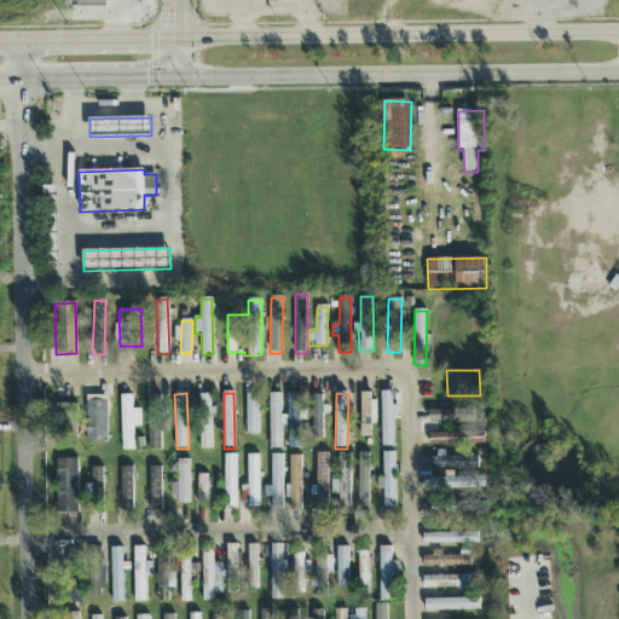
[(375,393),(362,393),(360,437),(370,438),(370,426),(374,426),(375,393)]
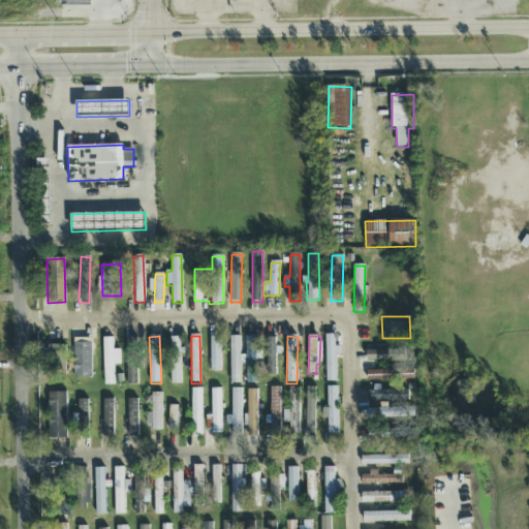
[(337,382),(337,347),(336,347),(335,336),(325,336),(327,382),(337,382)]
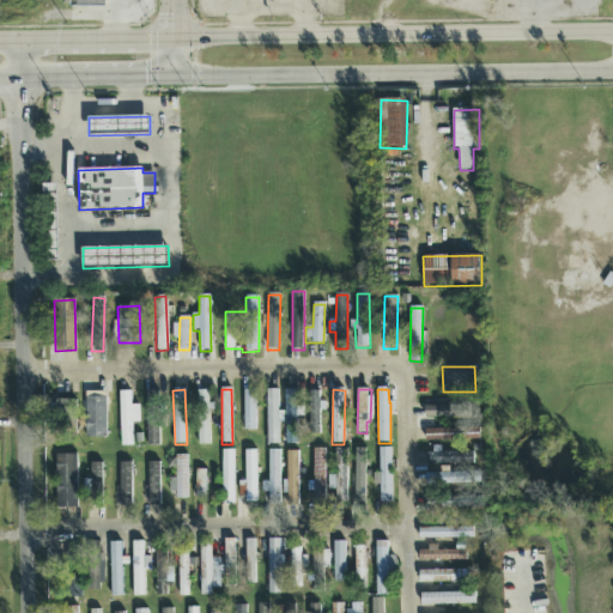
[(163,390),(146,392),(149,447),(159,445),(159,429),(164,429),(163,390)]
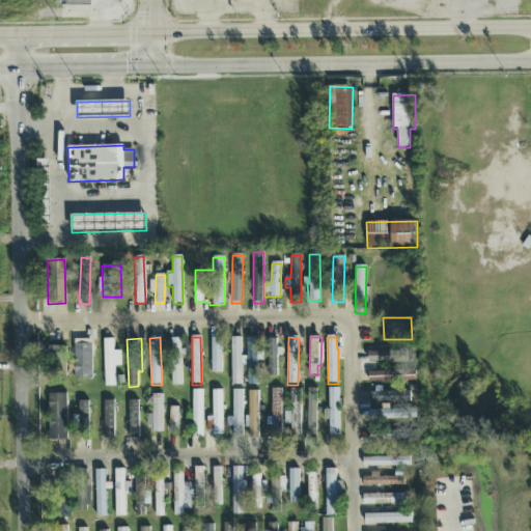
[(222,373),(221,338),(212,339),(212,373),(222,373)]
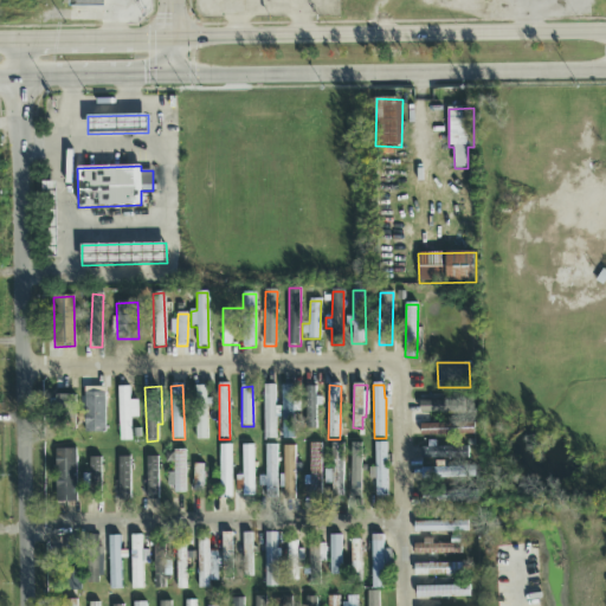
[(275,386),(264,386),(265,440),(276,440),(275,386)]
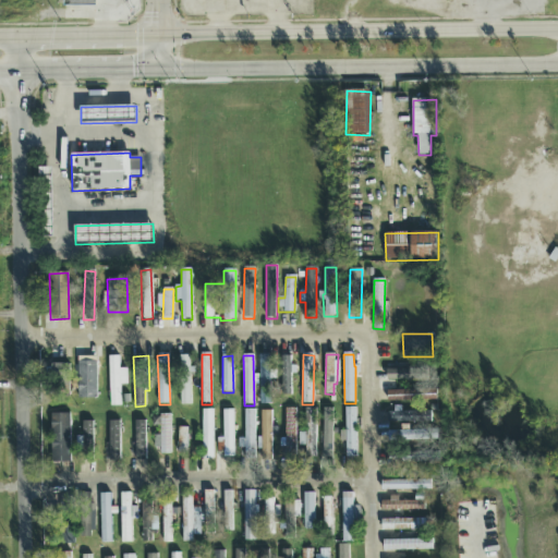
[(271,404),(270,355),(259,355),(261,405),(271,404)]
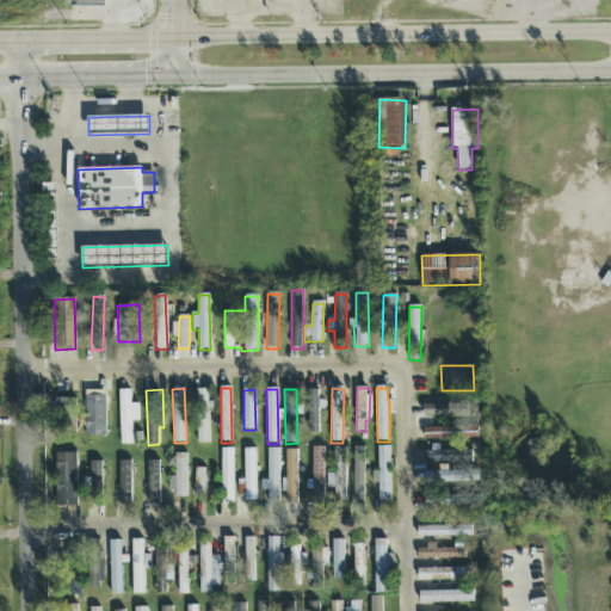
[(139,403),(131,403),(130,390),(119,390),(121,445),(133,444),(131,421),(140,421),(139,403)]
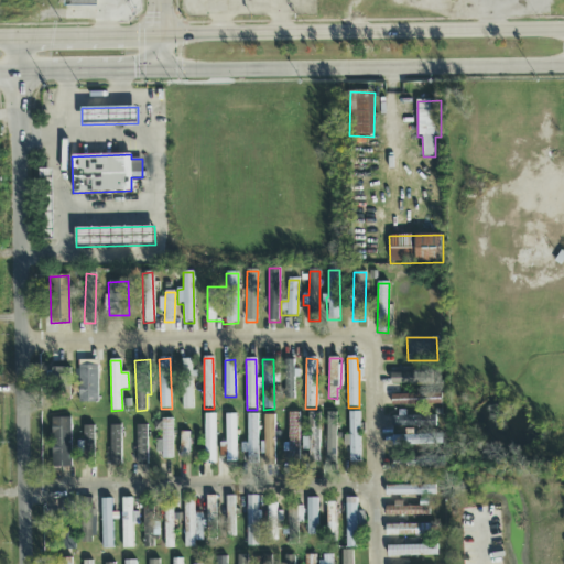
[(284,400),(294,401),(295,361),(285,360),(284,400)]
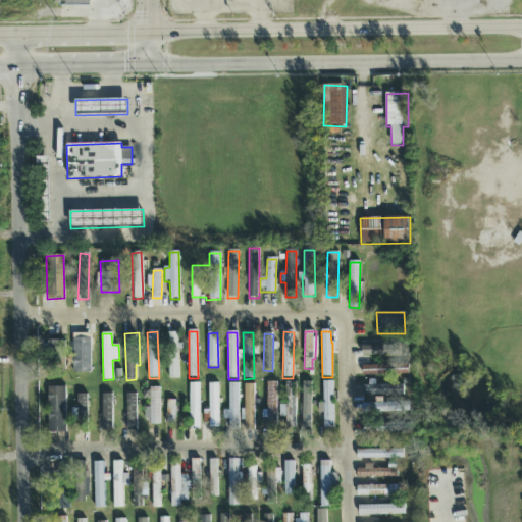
[(170,379),(178,379),(178,336),(168,336),(170,379)]
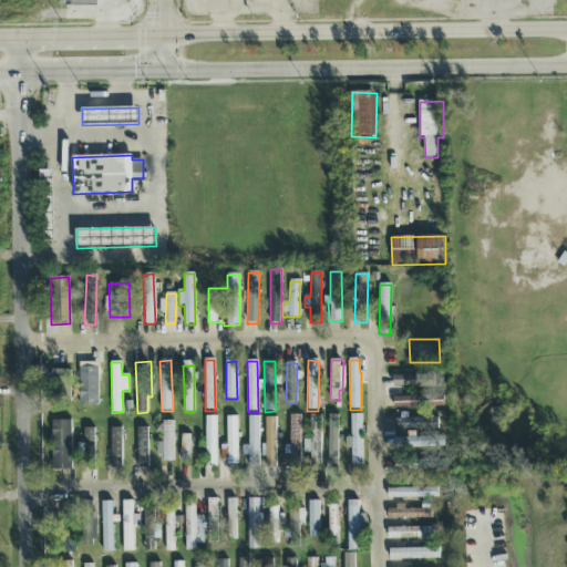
[(98,368),(79,368),(80,405),(99,405),(98,368)]
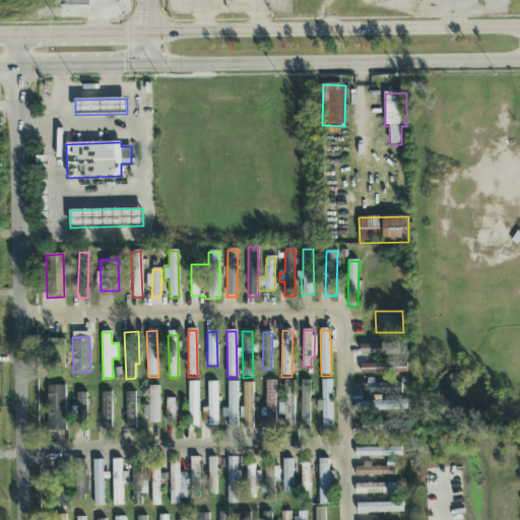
[(360,344),(361,354),(395,354),(395,344),(360,344)]
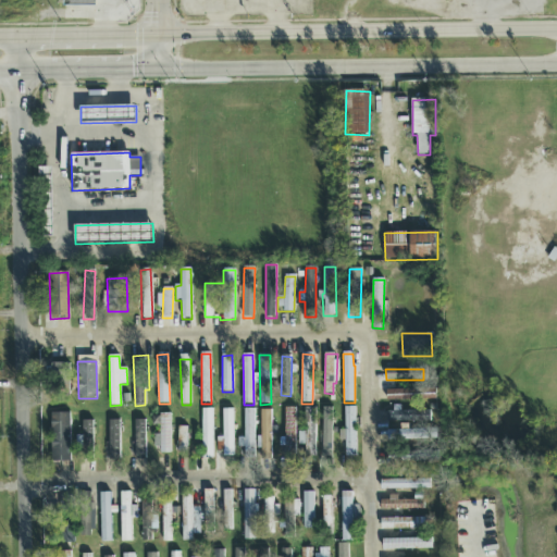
[(433,390),(386,391),(387,401),(433,400),(433,390)]
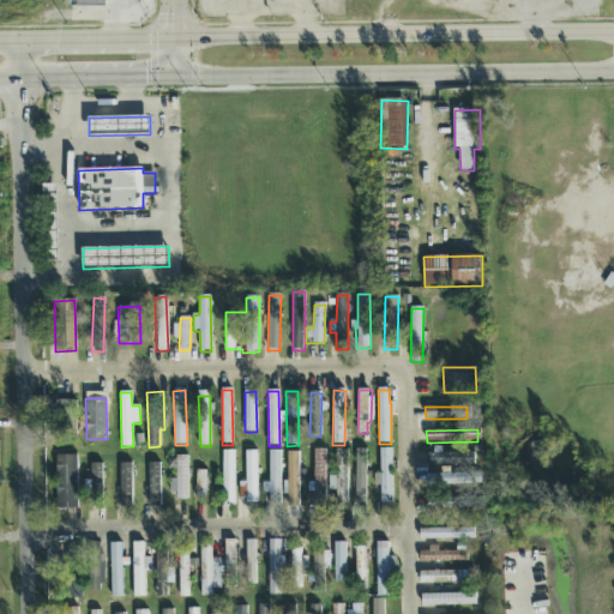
[(326,450),(314,450),(313,503),(326,503),(326,450)]
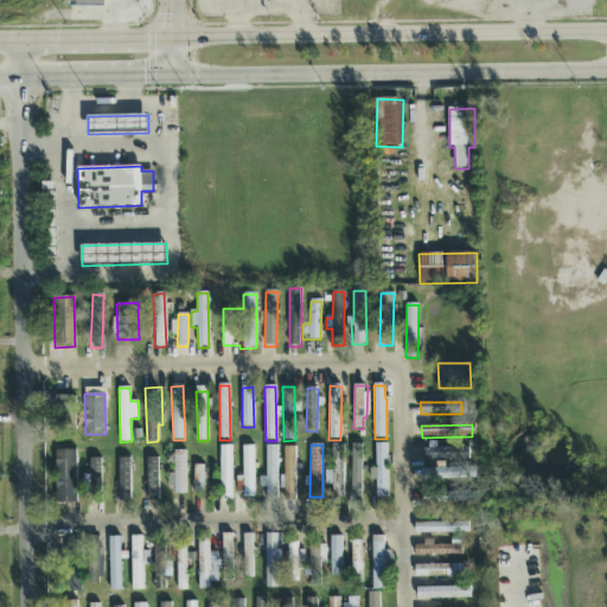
[(343,498),(345,445),(333,445),(332,472),(325,472),(325,486),(331,486),(331,498),(343,498)]
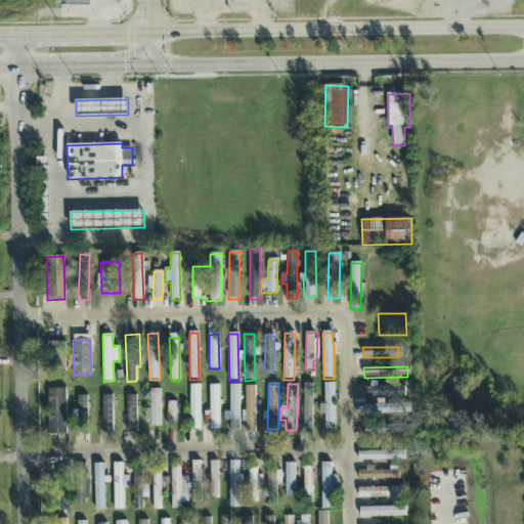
[(312,384),(303,384),(303,430),(313,430),(312,384)]
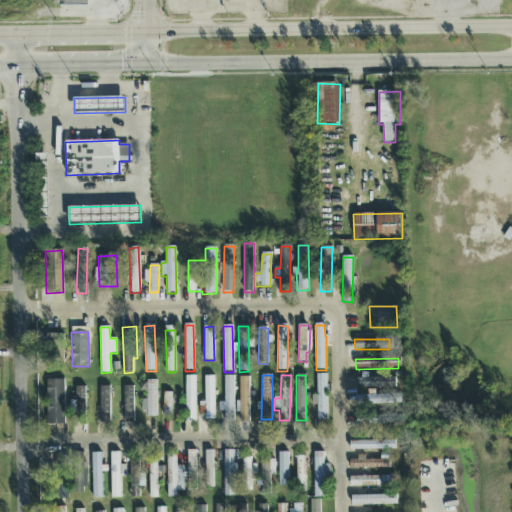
[(326,375),(317,375),(317,396),(312,396),(312,407),(317,407),(318,420),(328,420),(326,375)]
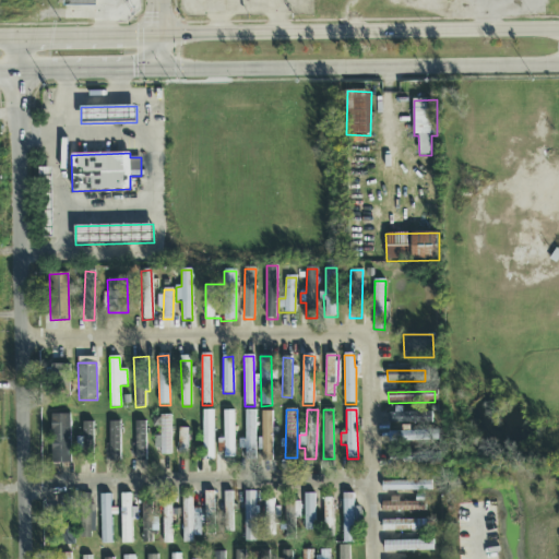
[(432,413),(403,413),(403,411),(389,411),(389,424),(432,424),(432,413)]
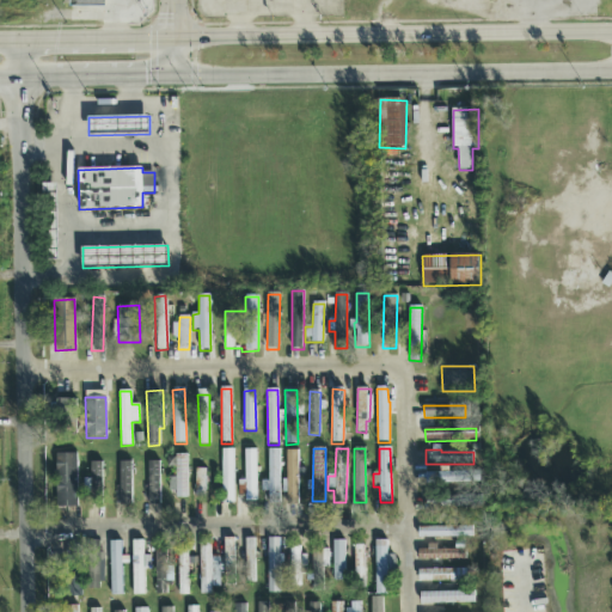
[(233,451),(222,451),(224,505),(234,505),(233,451)]
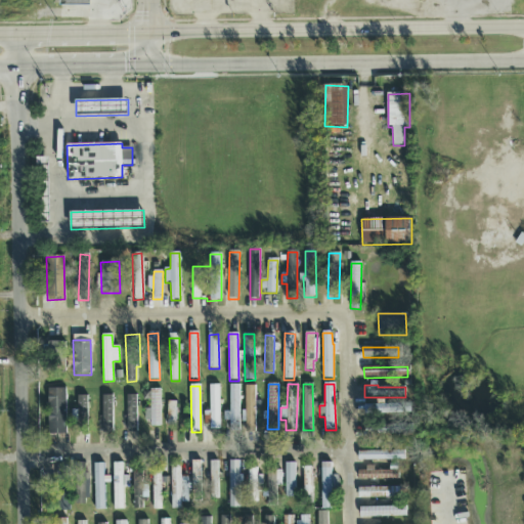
[(210,386),(210,412),(205,412),(205,426),(220,426),(220,386),(210,386)]
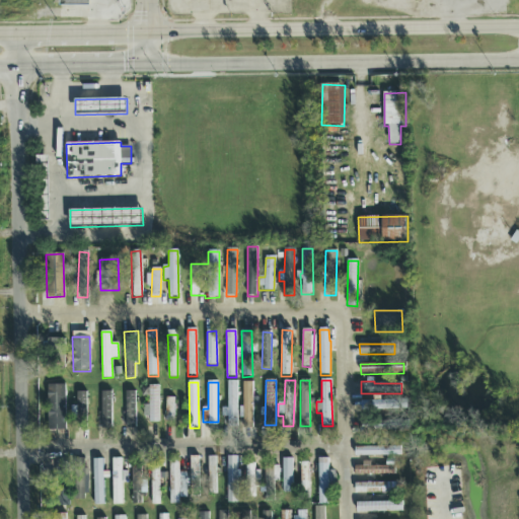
[(237,428),(238,382),(228,382),(227,409),(222,409),(222,418),(228,418),(227,428),(237,428)]
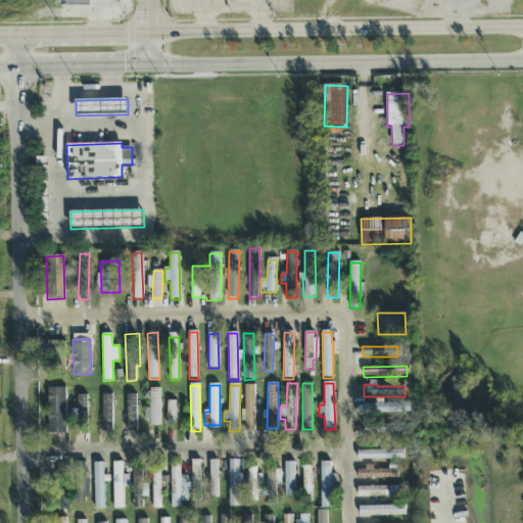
[(255,385),(244,385),(246,431),(255,431),(255,385)]
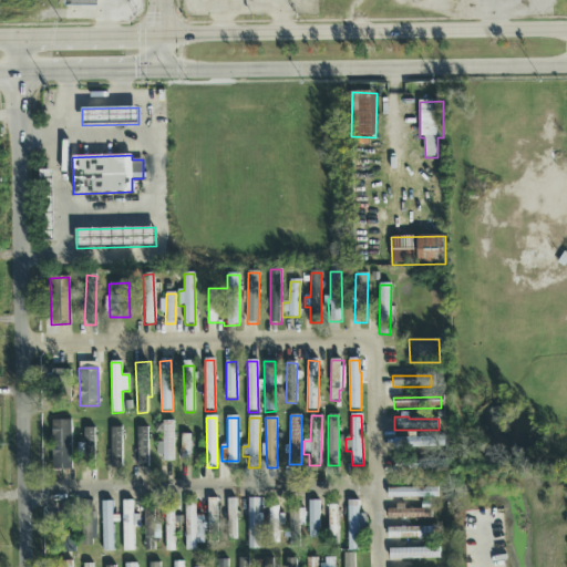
[(72,470),(71,421),(52,421),(52,471),(72,470)]
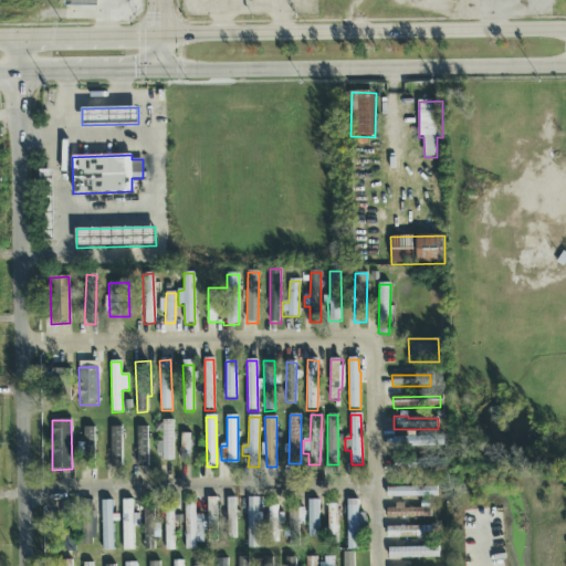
[(174,421),(164,421),(163,442),(159,442),(158,461),(173,461),(174,421)]
